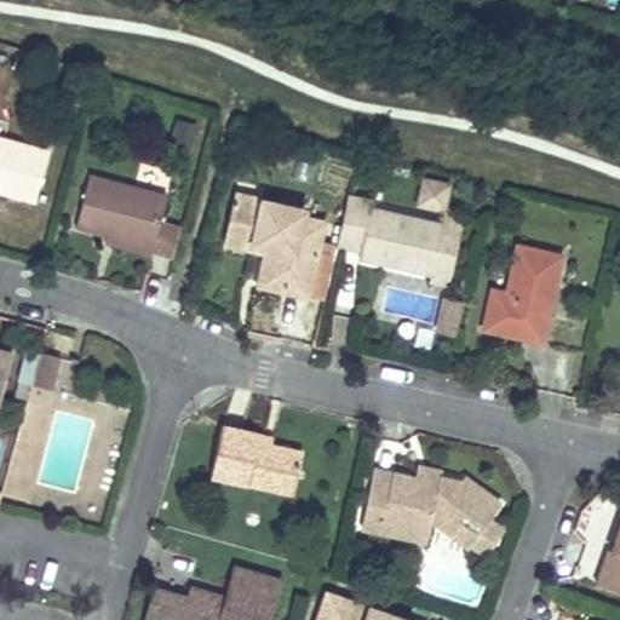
[(47,151),(0,138),(0,190),(35,201),(47,151)]
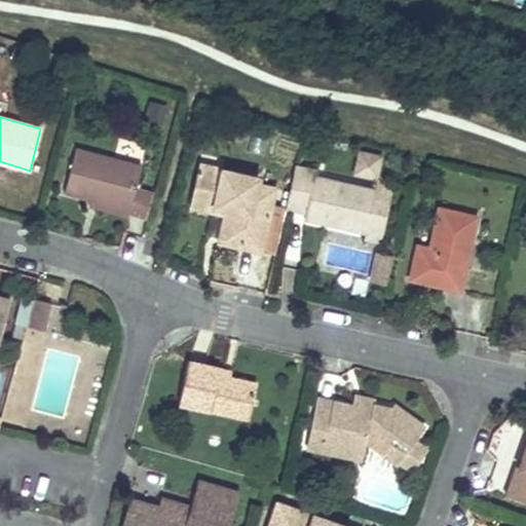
[(142,165),(76,148),(64,192),(90,199),(113,205),(112,212),(128,216),(129,214),(136,189),(142,165)]
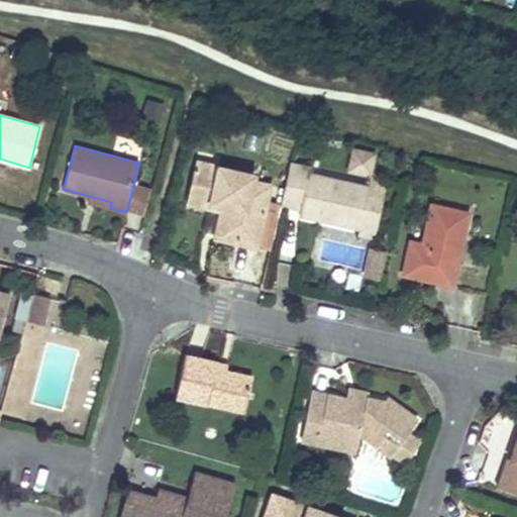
[(352,148),(348,171),(370,176),(375,153),(352,148)]
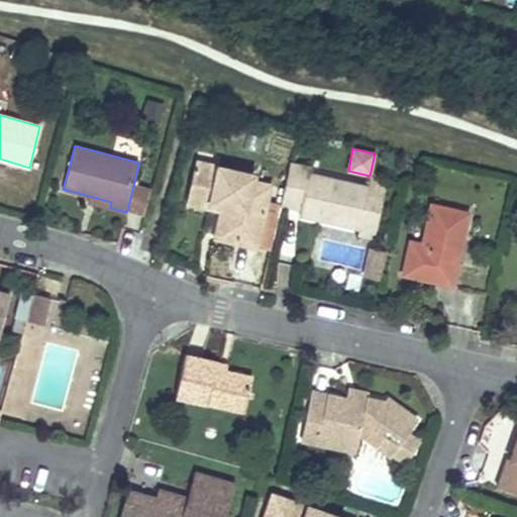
[(253,175),(196,162),(187,202),(211,208),(212,202),(223,204),(222,210),(243,215),(237,242),(255,246),(270,185),(251,181),(253,175)]
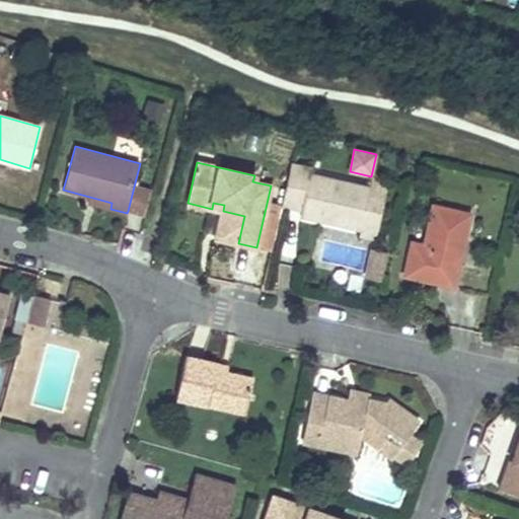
[(291,164),(282,205),(301,209),(300,215),(361,229),(360,234),(375,238),(387,186),(371,181),(370,188),(310,174),(311,168),(291,164)]
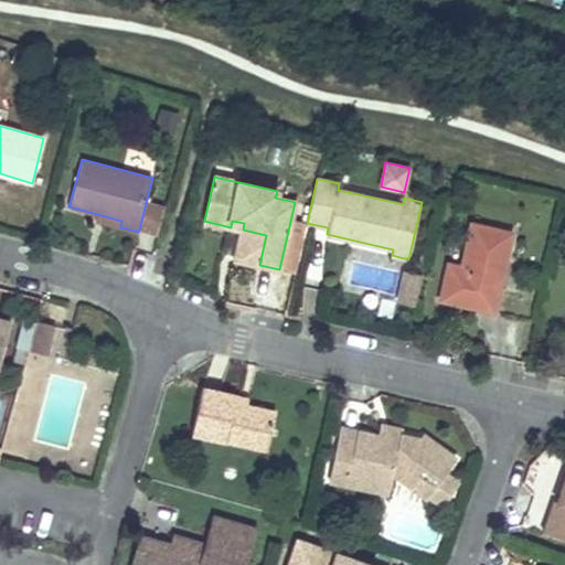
[(164,208),(146,203),(139,230),(158,234),(164,208)]
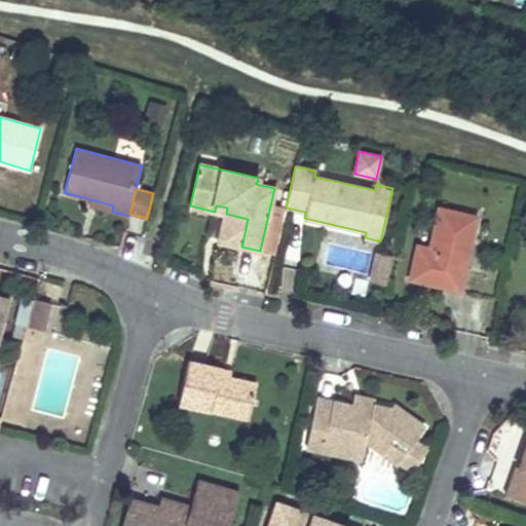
[(88,205),(112,212),(113,205),(90,199),(88,205)]
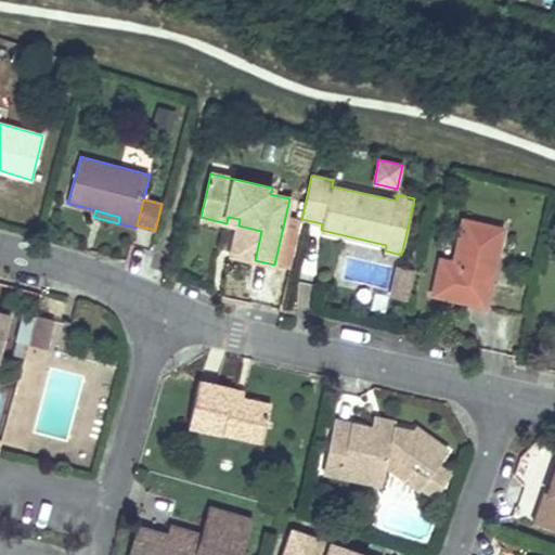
[(240,219),(228,217),(227,223),(239,226),(240,219)]
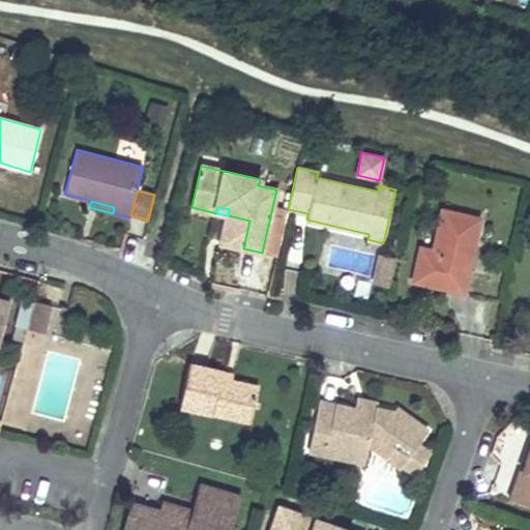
[(276,257),(287,209),(276,207),(266,254),(276,257)]
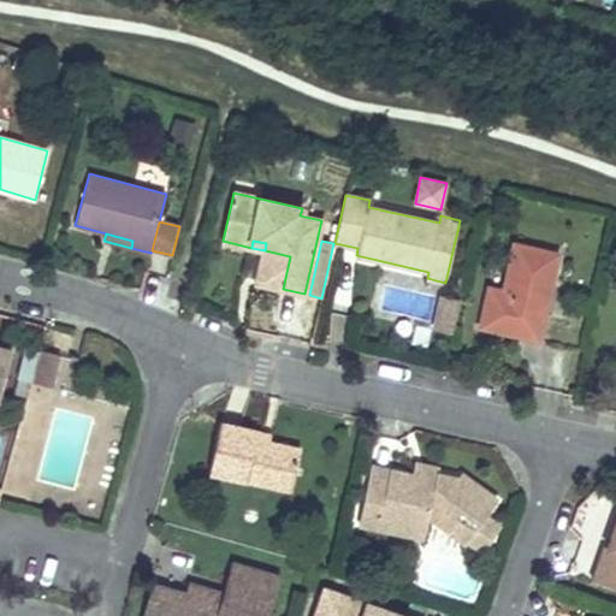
[(479,327),(539,339),(558,253),(513,243),(503,290),(487,286),(479,327)]
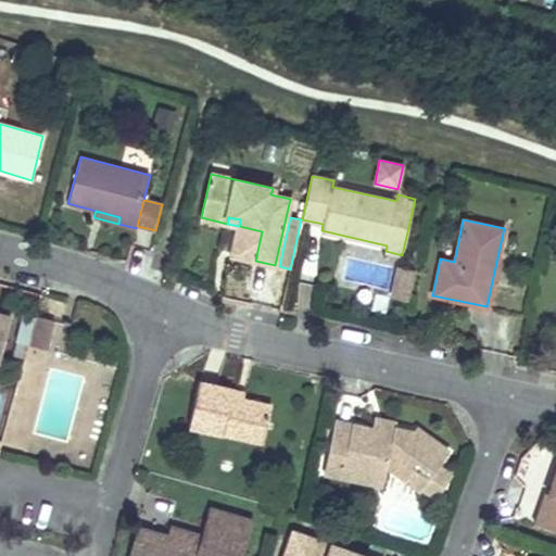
[(262,231),(239,226),(231,255),(255,261),(262,231)]
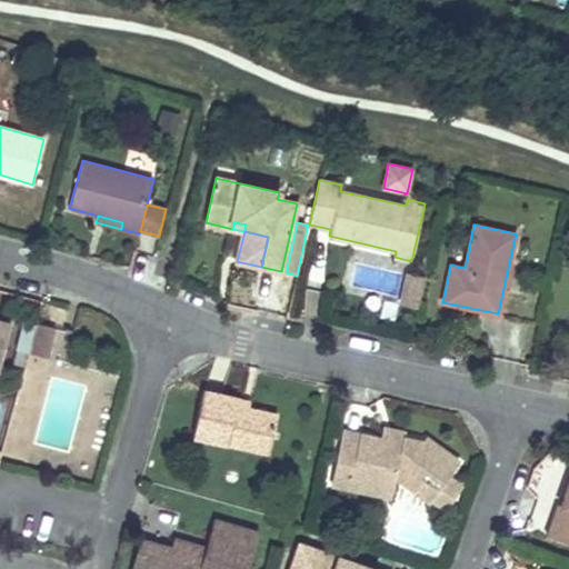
[(426,276),(410,272),(406,295),(421,298),(426,276)]
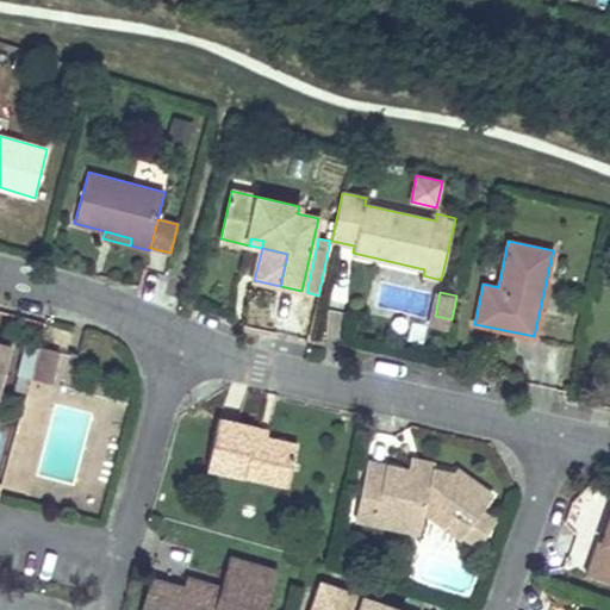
[(452,319),(435,316),(433,325),(450,329),(452,319)]
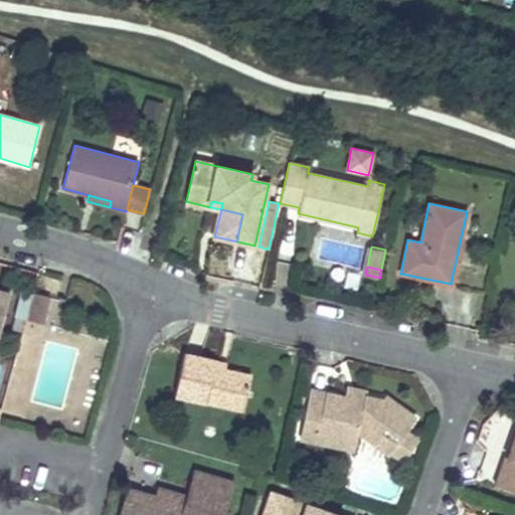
[(0,328),(9,293),(0,290),(0,328)]
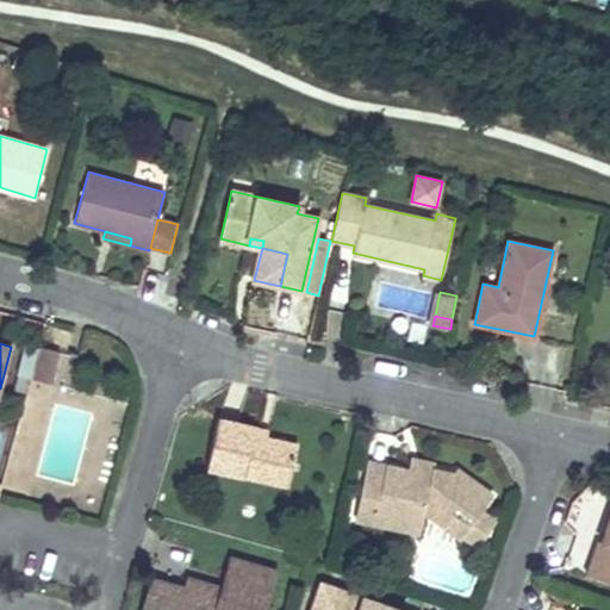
[(51,384),(60,353),(39,347),(31,378),(51,384)]
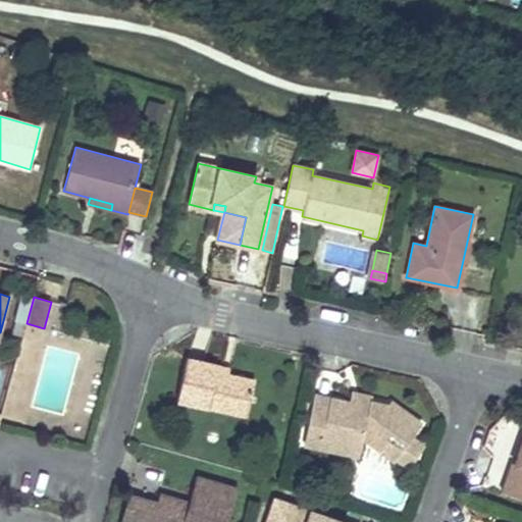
[(247,416),(255,380),(228,374),(217,372),(219,365),(188,358),(177,400),(247,416)]
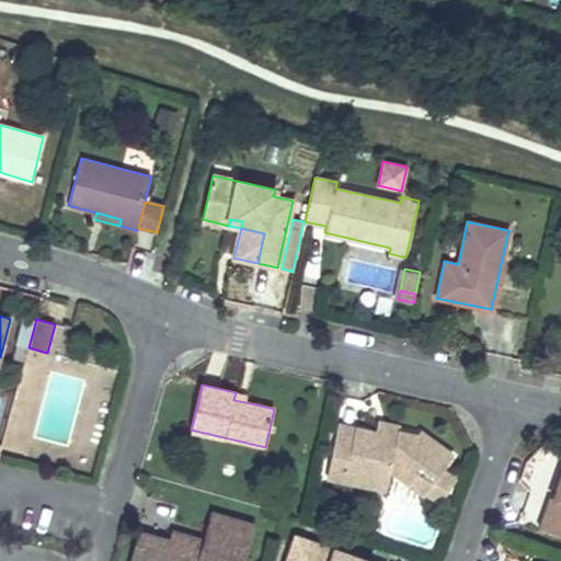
[(236,393),(233,400),(245,402),(247,397),(236,393)]
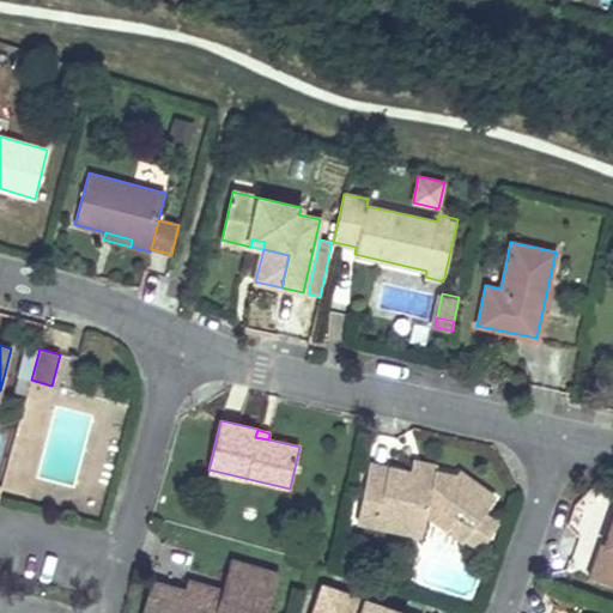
[(437,466),(413,461),(411,473),(416,474),(422,469),(435,472),(437,466)]
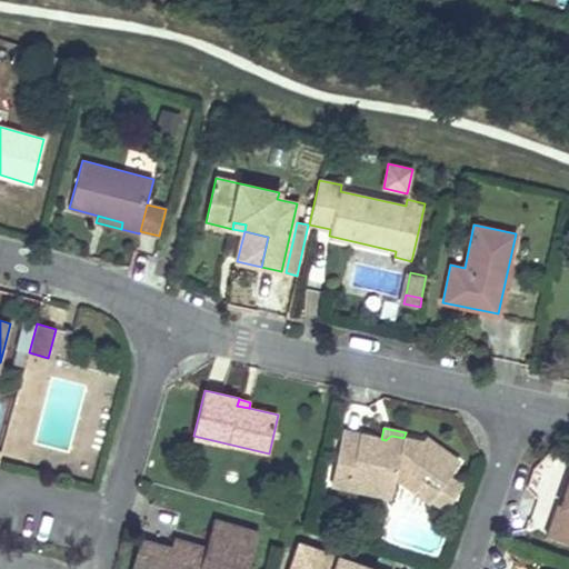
[(343,430),(341,438),(358,441),(360,435),(343,430)]
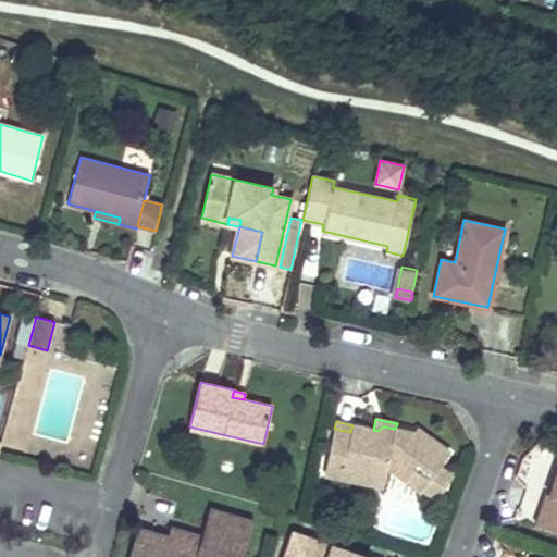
[(334,429),(324,473),(343,478),(345,467),(385,475),(387,468),(391,469),(421,492),(423,490),(436,499),(453,477),(440,467),(449,453),(417,429),(415,433),(395,429),(383,426),(378,431),(373,430),(353,425),(350,432),(334,429)]
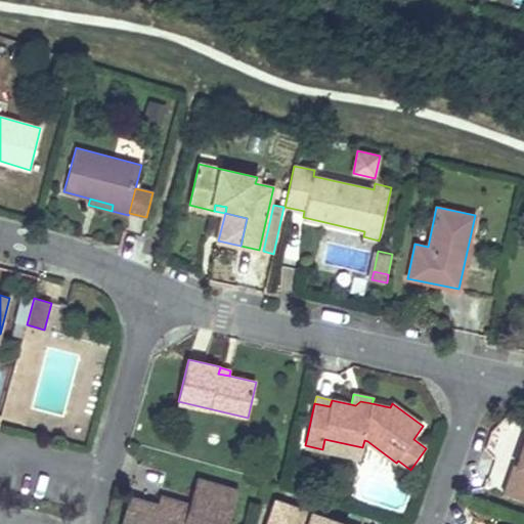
[(324,439),(322,449),(360,457),(362,447),(324,439)]
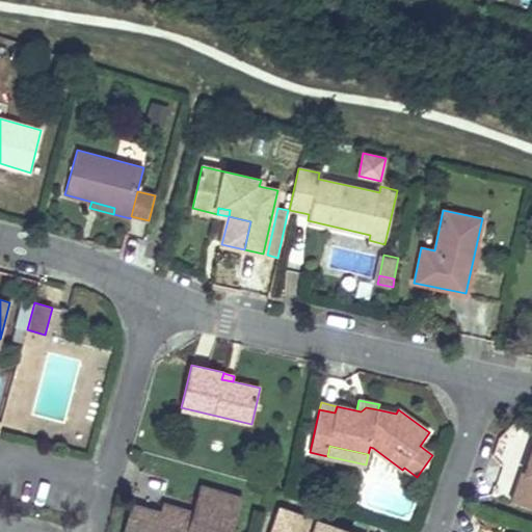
[(531,451),(525,473),(522,473),(511,502),(531,508),(531,451)]
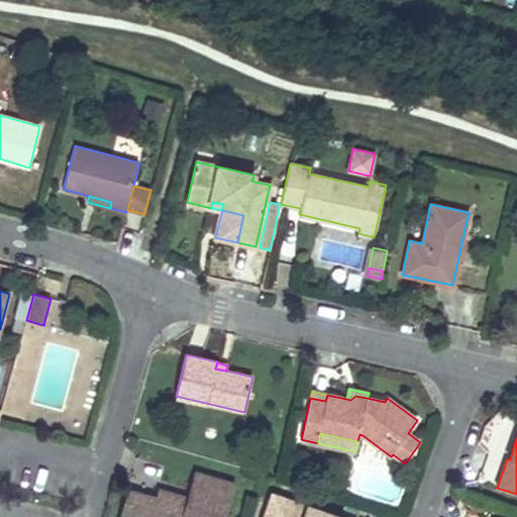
[(195,472),(190,490),(193,491),(191,499),(187,498),(159,489),(156,499),(127,491),(119,516),(231,516),(232,516),(227,514),(236,485),(195,472)]
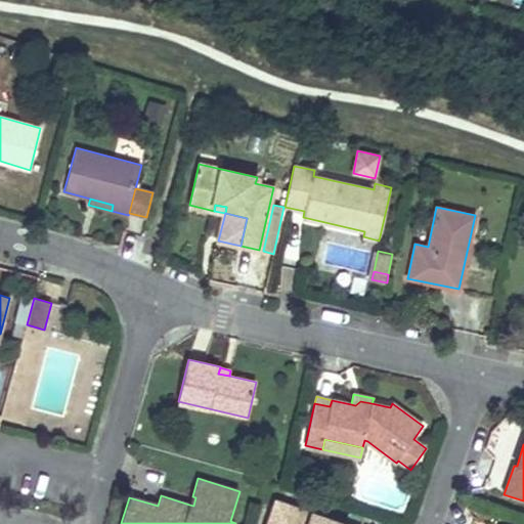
[(358,523),(361,517),(350,513),(345,523),(343,523),(276,500),(267,523),(358,523)]
